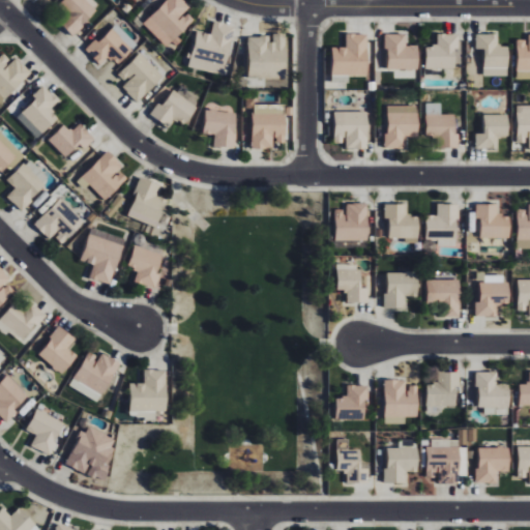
[(97,9),(87,0),(63,0),(60,4),(71,15),(62,25),(74,35),(97,9)]
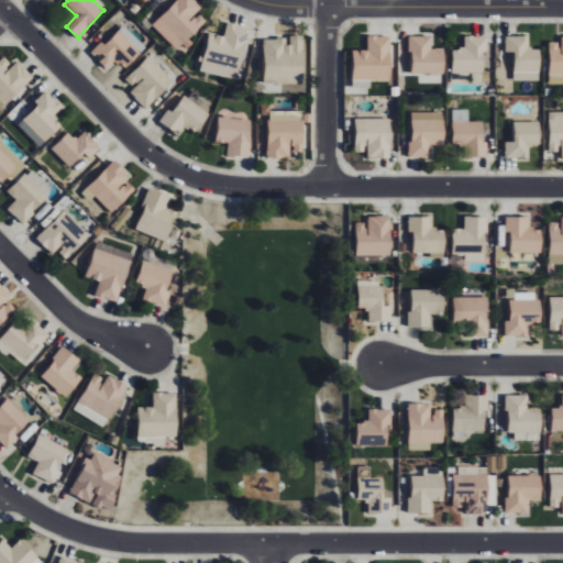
[(177,51),(206,21),(197,12),(202,8),(194,0),(175,0),(152,25),(177,51)]
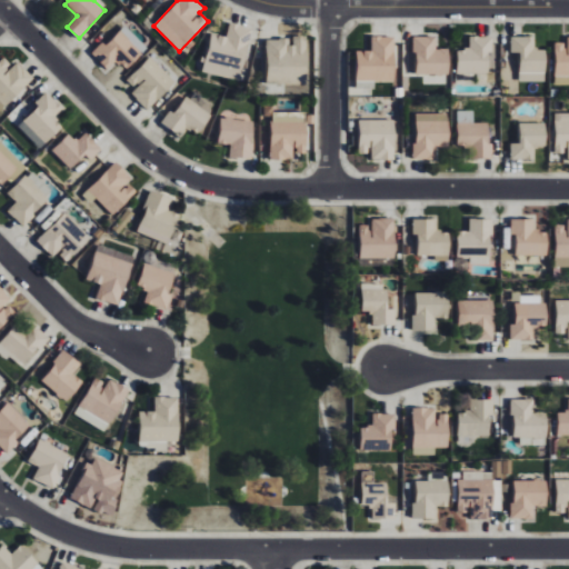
[(202,71),(239,80),(251,29),(230,23),(226,37),(211,33),(202,71)]
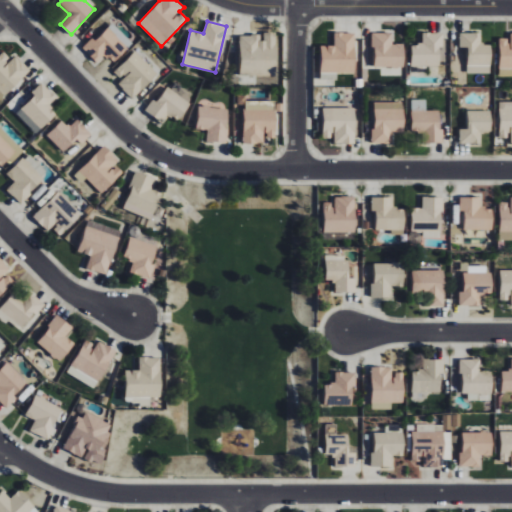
[(83,49),(97,63),(105,55),(112,62),(127,48),(118,38),(122,34),(111,22),(83,49)]
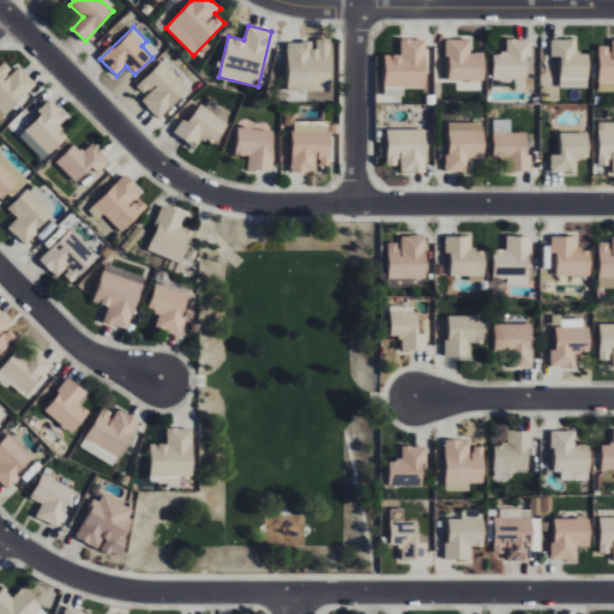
[(288,42),(288,89),(331,89),(331,38),(313,38),(313,42),(288,42)]
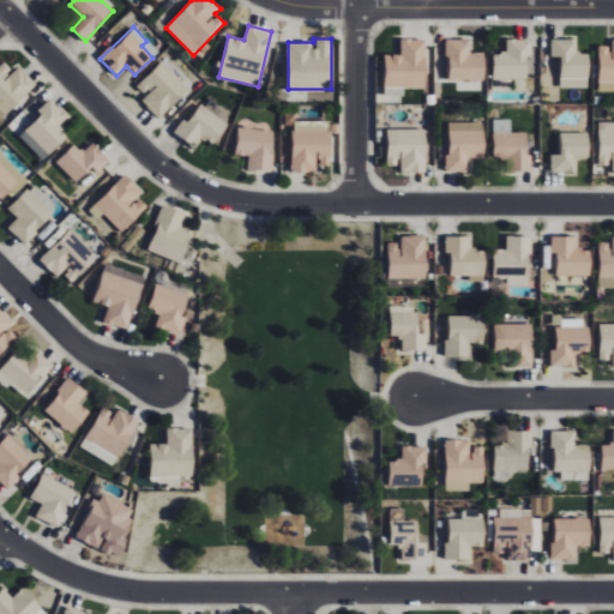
[(426,88),(426,40),(401,38),(401,54),(385,54),(385,88),(426,88)]
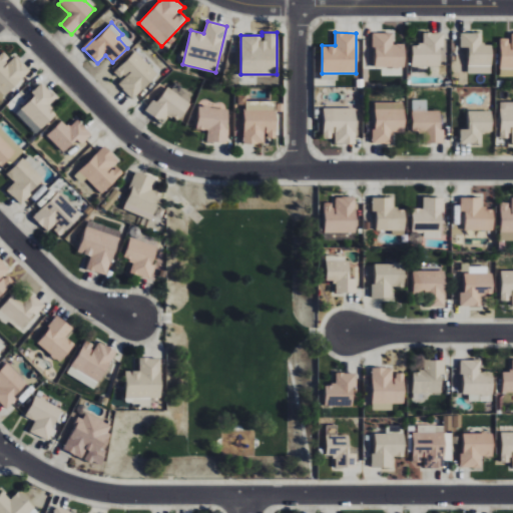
[(500,67),(512,67),(512,32),(511,32),(510,38),(501,38),(500,67)]
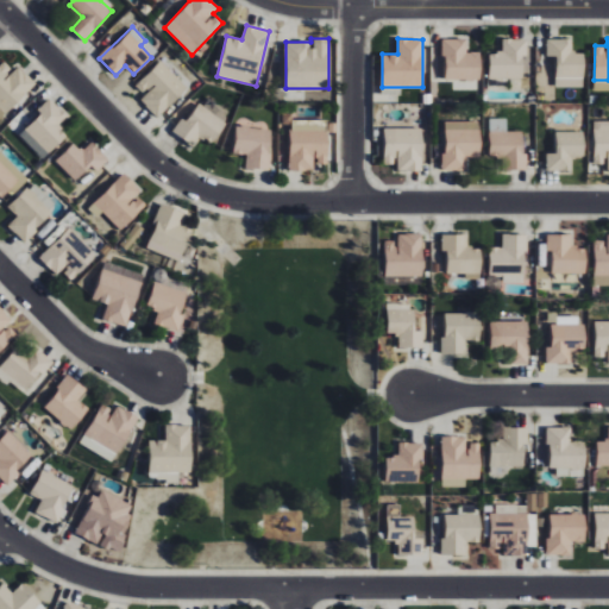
[(444,80),(481,80),(481,52),(466,52),(468,39),(445,39),(444,80)]
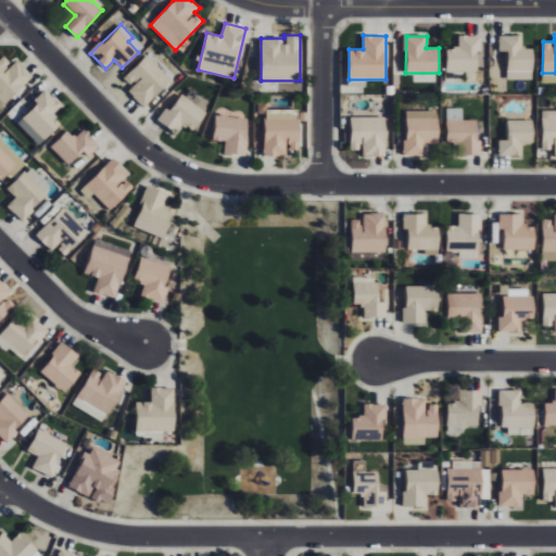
[(479,72),(479,36),(459,36),(459,48),(447,48),(446,72),(479,72)]
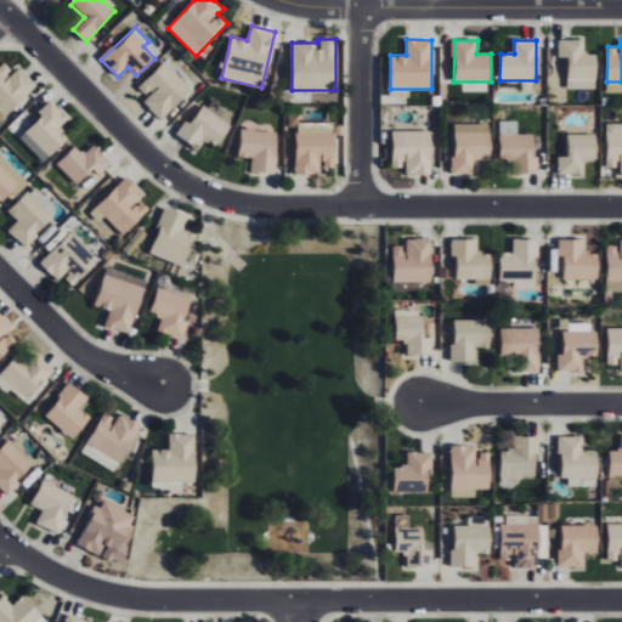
[(584,40),(559,40),(559,58),(569,58),(567,89),(597,89),(597,54),(584,54),(584,40)]
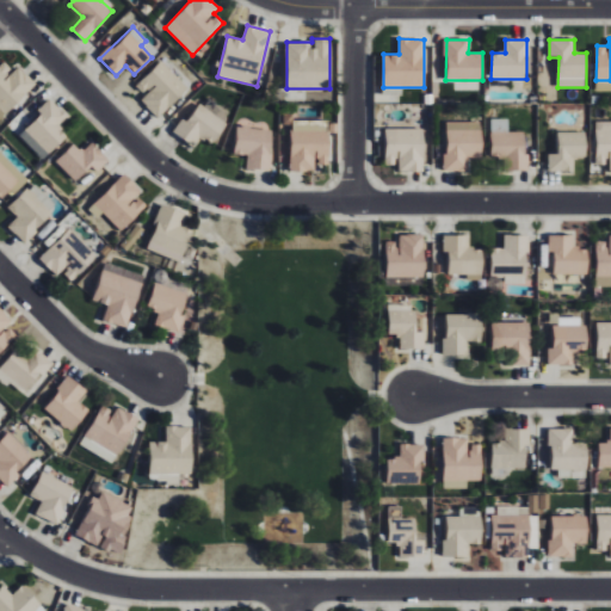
[(144,94),(140,99),(156,118),(189,90),(162,61),(135,86),(144,94)]
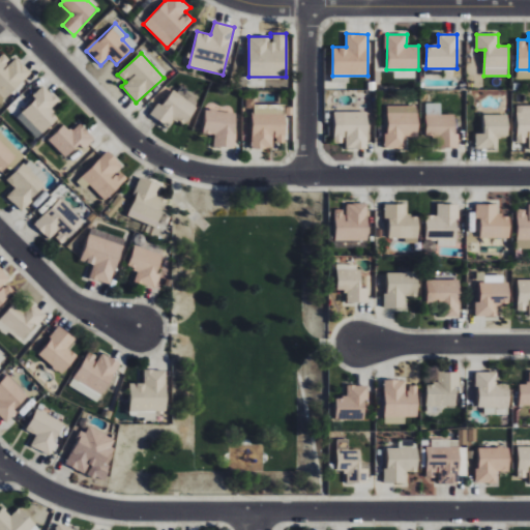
[(18,57),(10,63),(5,55),(0,58),(0,99),(32,77),(18,57)]
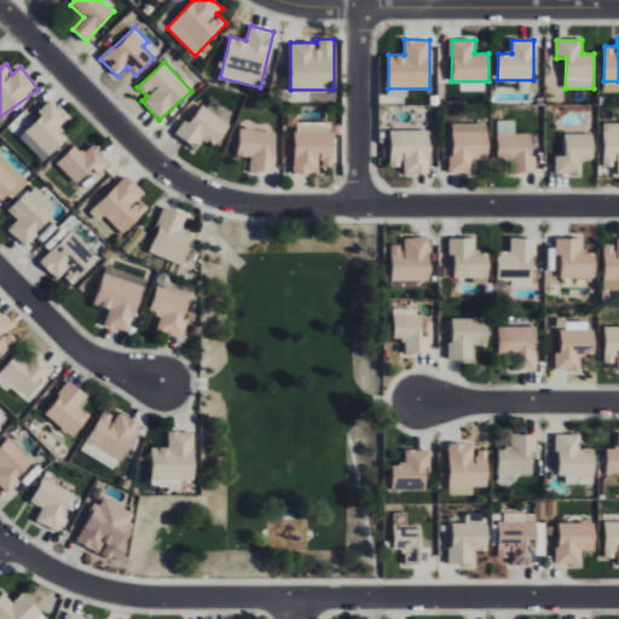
[(618,82),(603,82),(603,92),(618,92),(618,82)]
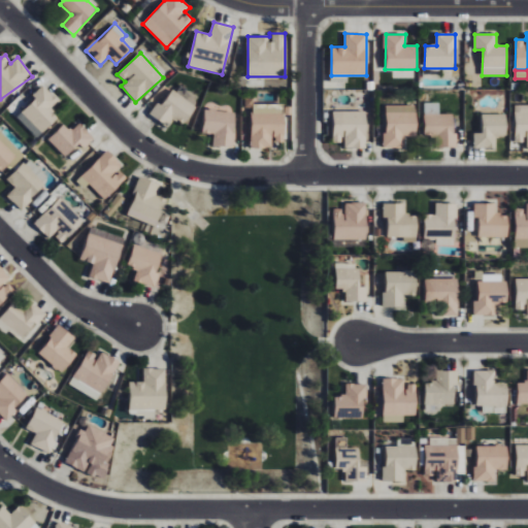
[(37,138),(58,118),(51,109),(60,101),(43,85),(32,96),(35,99),(17,117),(37,138)]
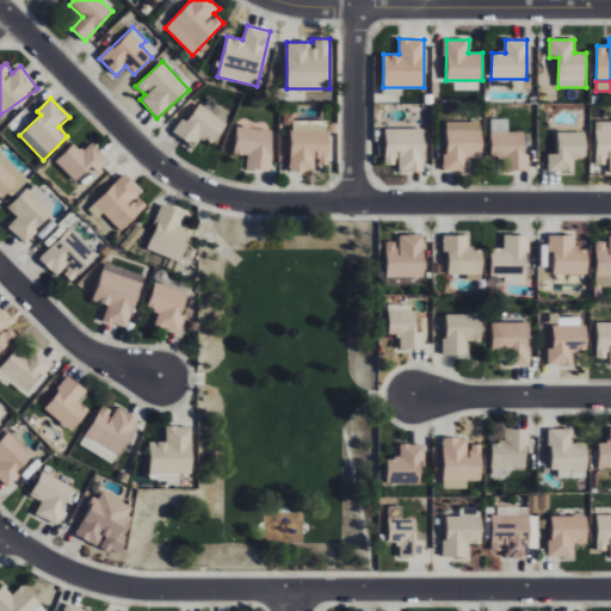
[(211,146),(227,124),(199,104),(186,122),(183,118),(173,131),(192,146),(199,136),(211,146)]
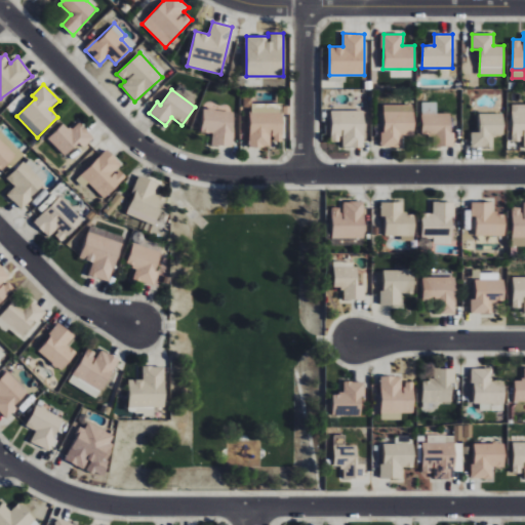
[(437,113),(437,102),(422,103),(422,133),(437,132),(437,147),(452,146),(452,113),(437,113)]
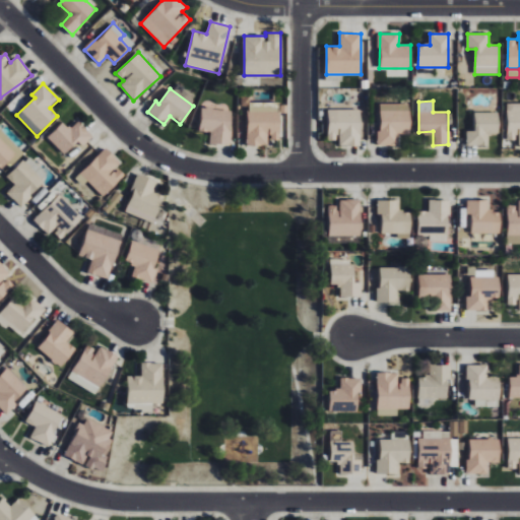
[(279,139),(279,110),(263,110),(263,103),(247,103),(247,145),(268,146),(268,139),(279,139)]
